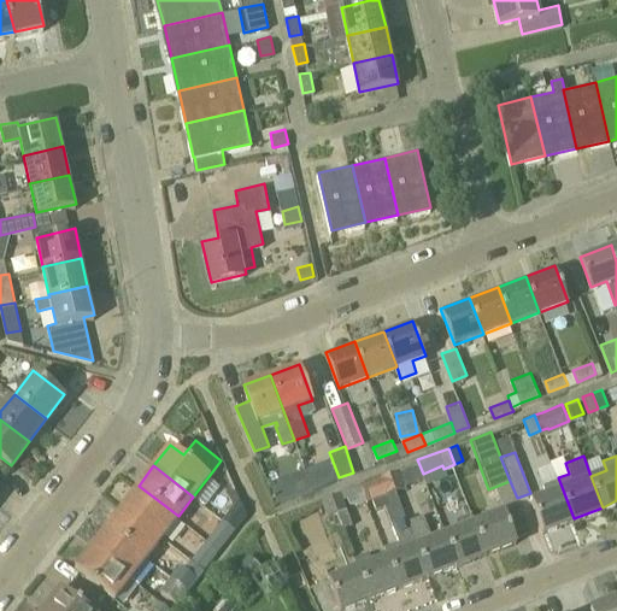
[(389,470),(395,487),(405,483),(399,468),(389,470)]
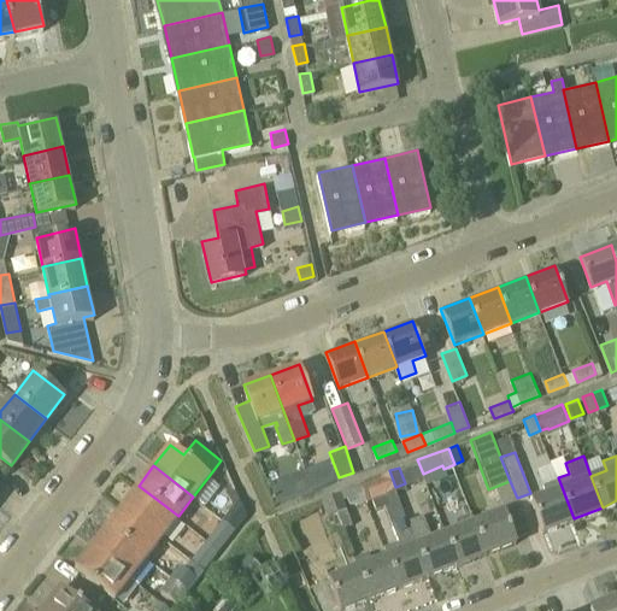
[(395,487),(389,470),(380,475),(360,481),(368,499),(371,497),(376,507),(399,499),(395,487)]
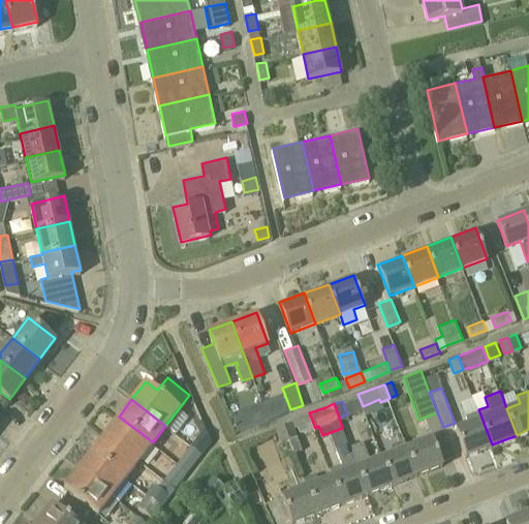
[(466,455),(492,444),(478,409),(466,414),(469,423),(456,428),(466,455)]
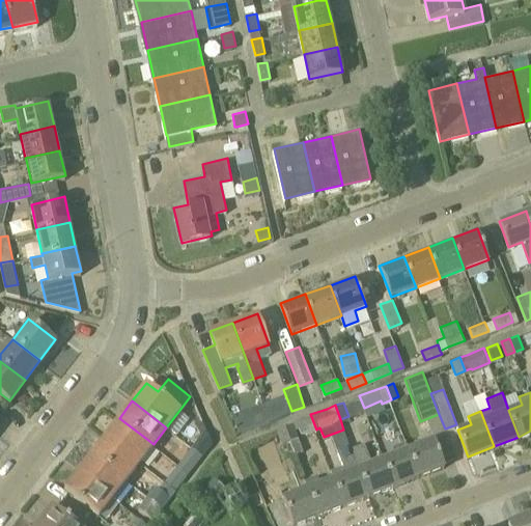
[(139,462),(154,444),(119,418),(106,435),(139,462)]
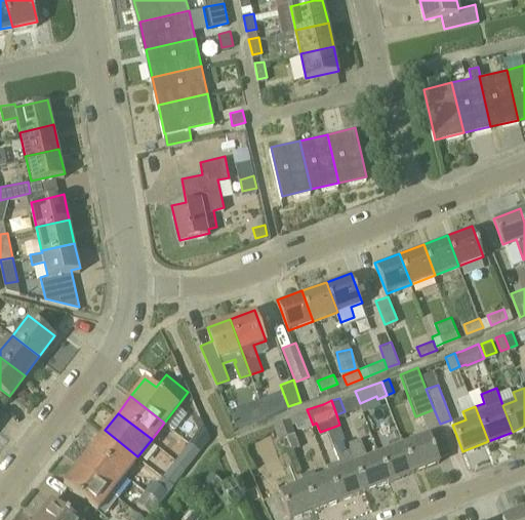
[(281,420),(287,434),(291,447),(299,444),(294,431),(295,431),(289,416),(281,420)]
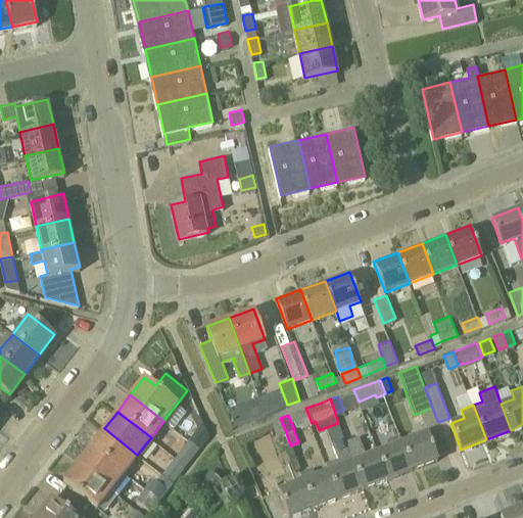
[(278,435),(286,432),(280,418),(273,422),(278,435)]
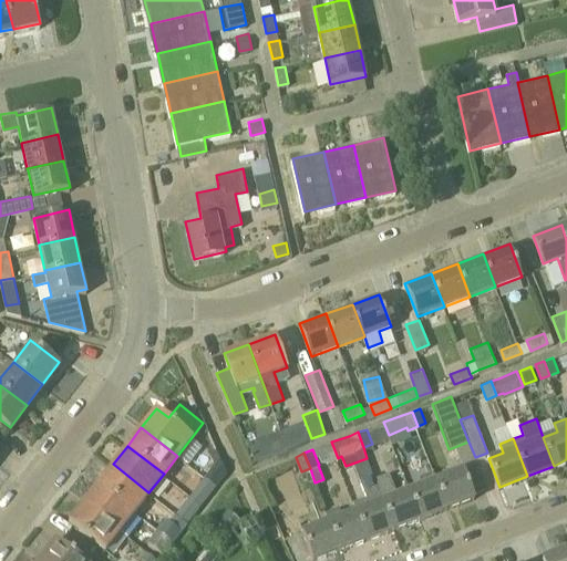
[(204,475),(216,485),(227,469),(219,454),(204,475)]
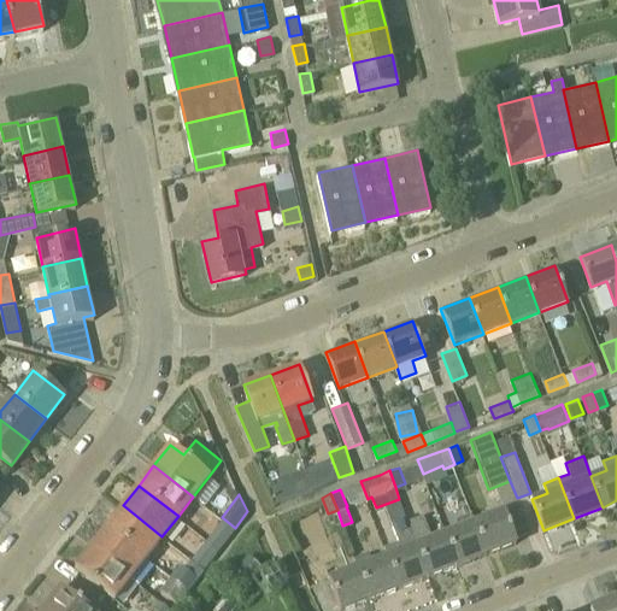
[(146,557),(162,536),(123,505),(106,526),(146,557)]
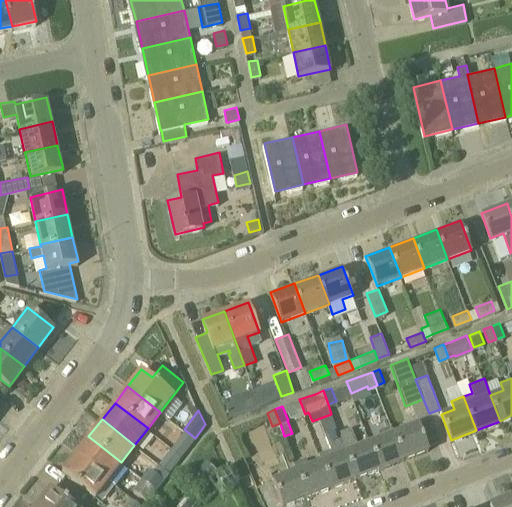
[(395,432),(404,457),(428,448),(418,422),(395,432)]
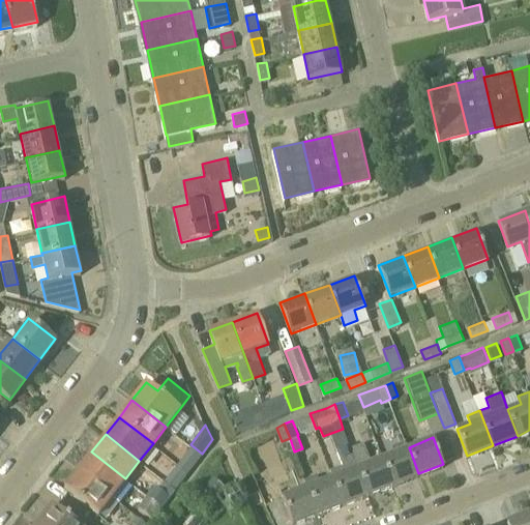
[(418,473),(409,447),(408,447),(405,439),(392,444),(394,453),(383,457),(393,484),(418,473)]
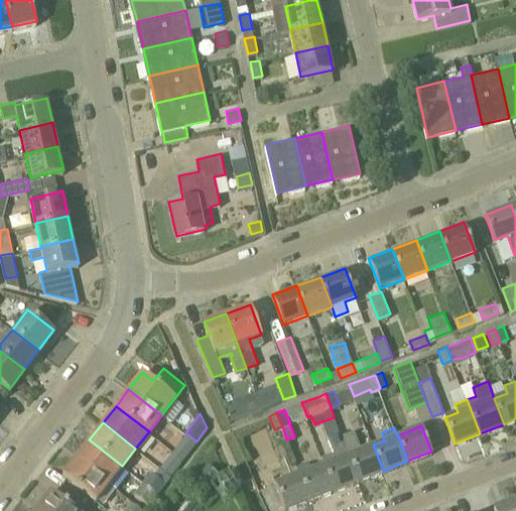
[(383,471),(373,444),(361,450),(354,429),(342,434),(359,480),(383,471)]
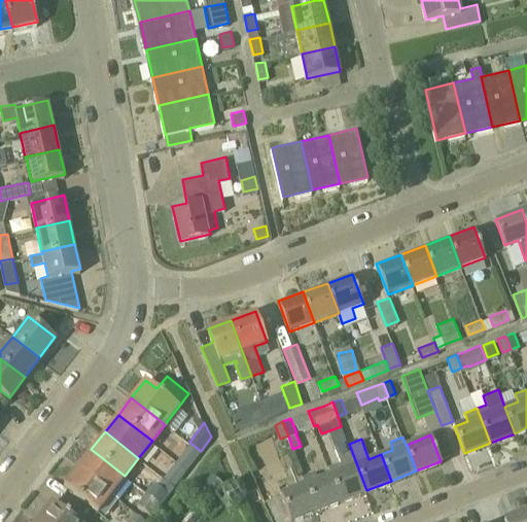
[(366,490),(349,444),(348,444),(347,441),(334,446),(340,461),(327,466),(329,474),(331,474),(341,500),(366,490)]
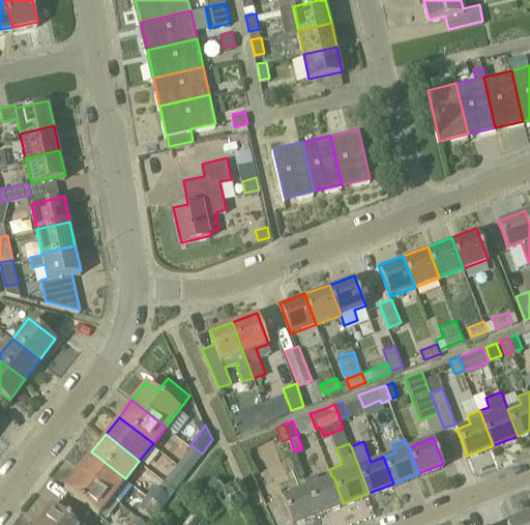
[(192,467),(202,454),(190,444),(180,458),(192,467)]
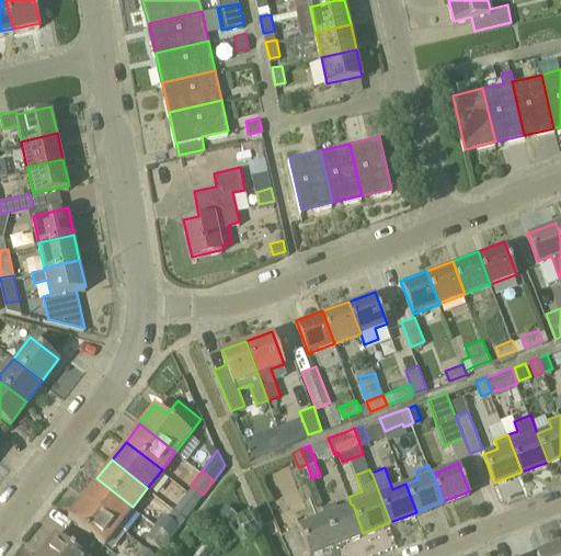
[(118,524),(133,507),(96,478),(83,497),(118,524)]
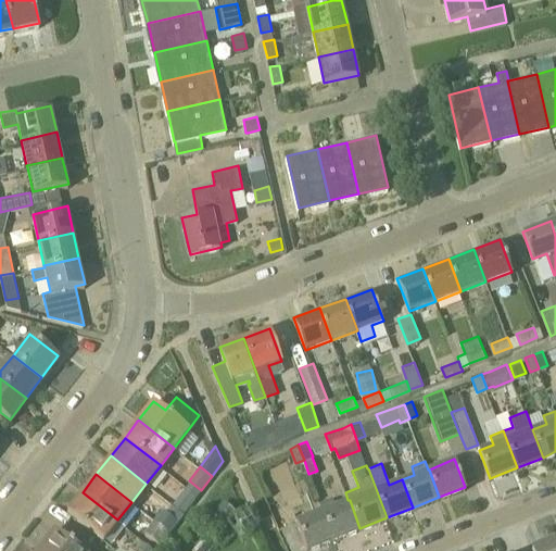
[(172,503),(182,512),(197,495),(186,485),(172,503)]
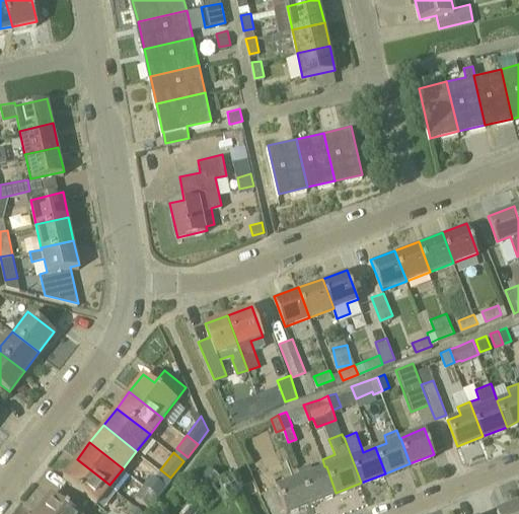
[(96,502),(109,485),(77,459),(63,475),(96,502)]
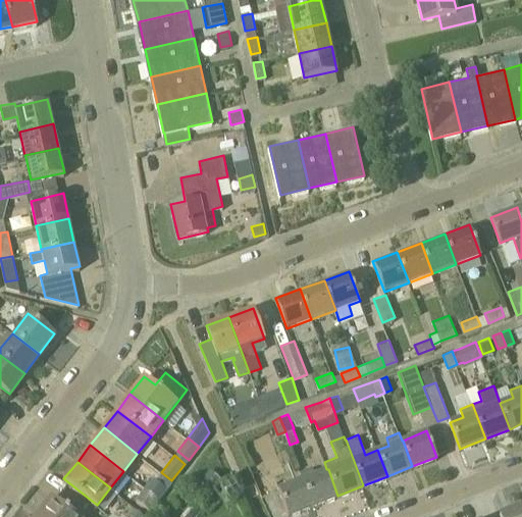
[(328,469),(326,469),(315,474),(312,465),(300,470),(313,505),(337,496),(328,469)]
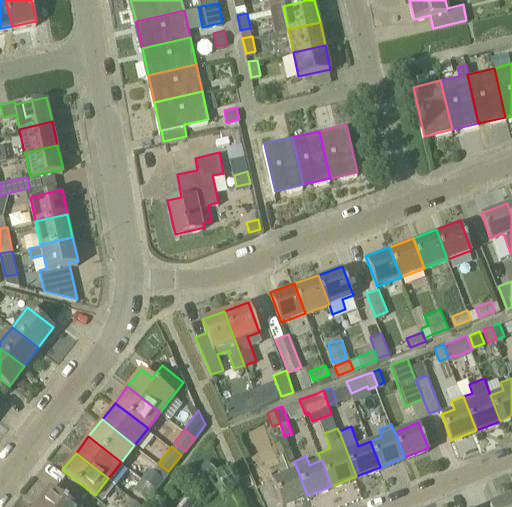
[(282,505),(307,495),(294,461),(285,464),(288,473),(272,479),(282,505)]
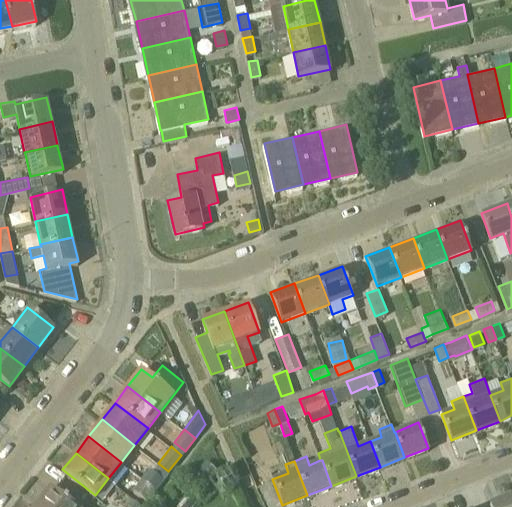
[(203,488),(217,470),(207,462),(193,480),(203,488)]
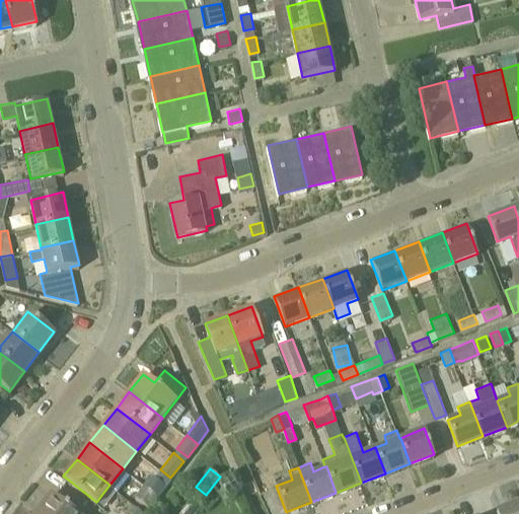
[(166,485),(170,478),(160,469),(155,475),(152,472),(144,484),(143,483),(143,484),(158,495),(166,485)]
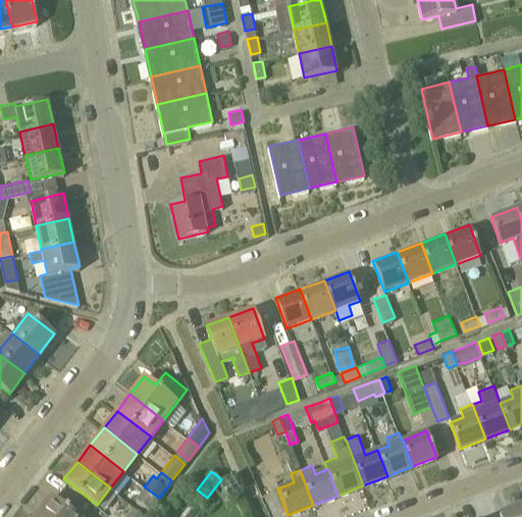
[(150,509),(159,498),(144,486),(135,497),(150,509)]
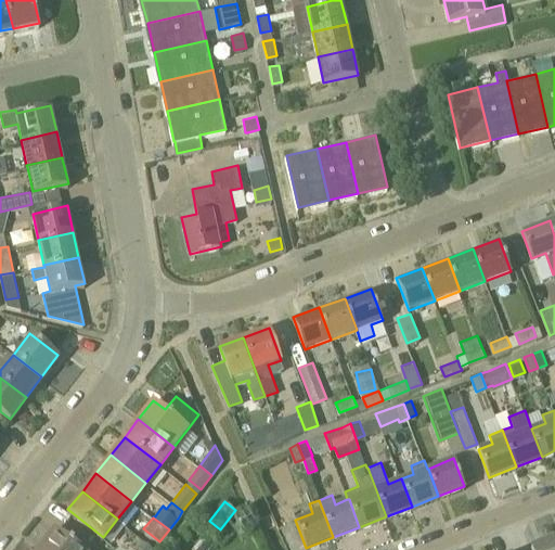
[(44,549),(85,549),(54,526),(39,546),(44,549)]
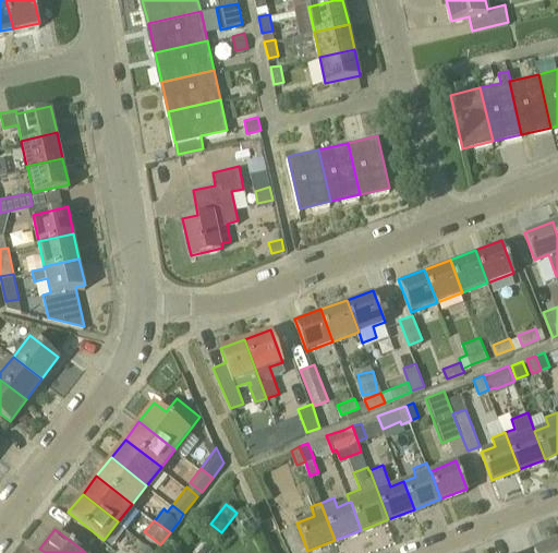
[(557,552),(557,539),(534,549),(535,552),(557,552)]
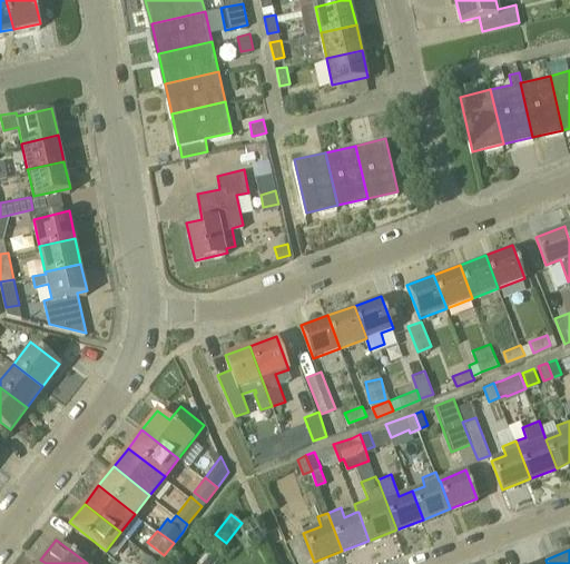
[(156,563),(158,562),(158,561),(147,553),(137,563),(156,563)]
